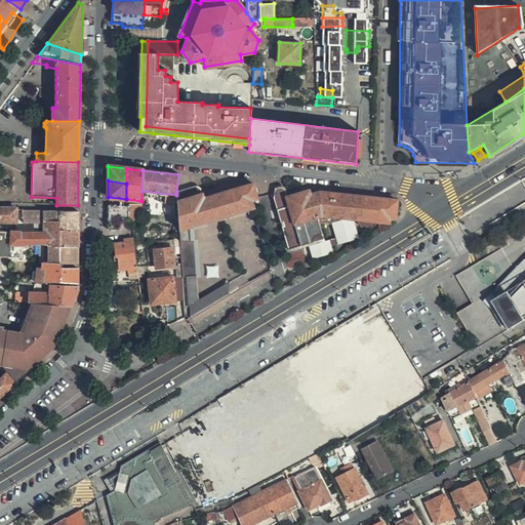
[(253,184),(252,184),(204,198),(201,190),(199,188),(195,187),(176,192),(176,195),(178,230),(190,227),(253,207),(251,200),(257,198),(253,184)]
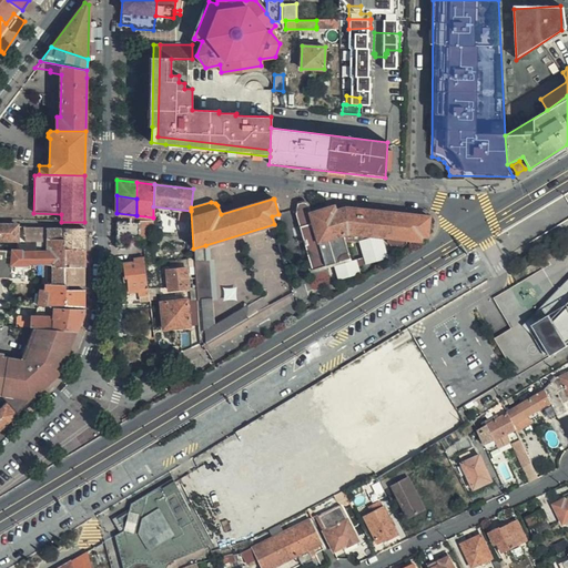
[(422,236),(427,236),(429,216),(391,212),(347,208),(335,211),(334,206),(311,212),(308,206),(304,203),(297,204),(295,214),(312,270),(350,259),(343,235),(342,235),(348,233),(377,235),(382,236),(384,236),(389,244),(403,245),(409,240),(413,240),(419,241),(422,241),(422,236)]
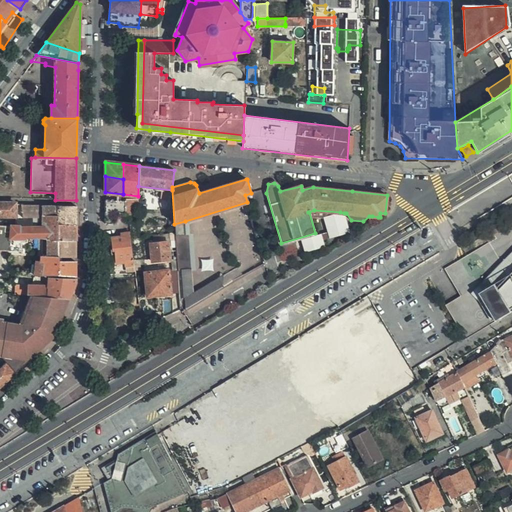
[(105,200),(104,224),(113,224),(113,213),(125,213),(125,212),(136,212),(137,212),(138,200),(125,200),(105,200)]
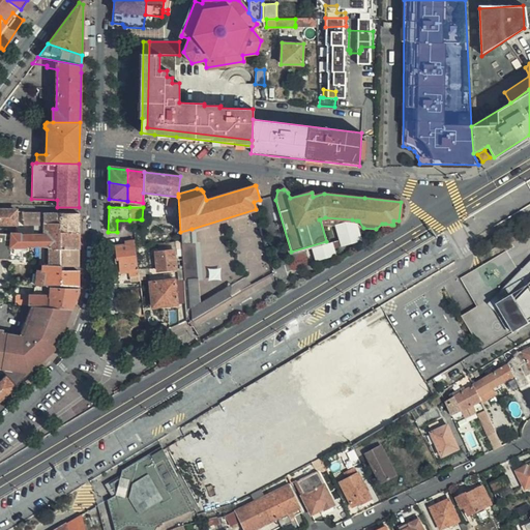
[(17,211),(0,210),(0,225),(16,225),(17,211)]
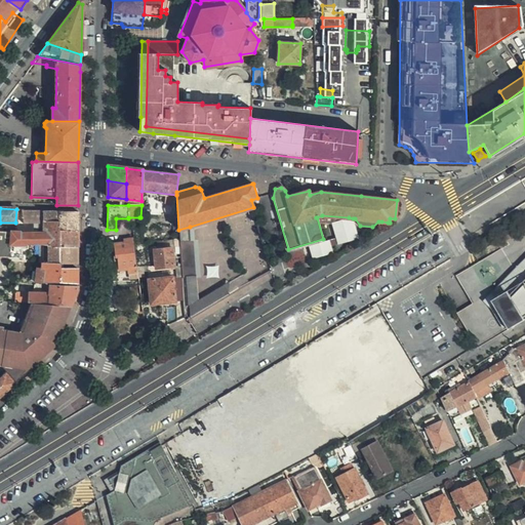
[(24,209),(22,209),(23,224),(34,224),(42,224),(42,220),(58,220),(58,211),(25,210),(24,209)]
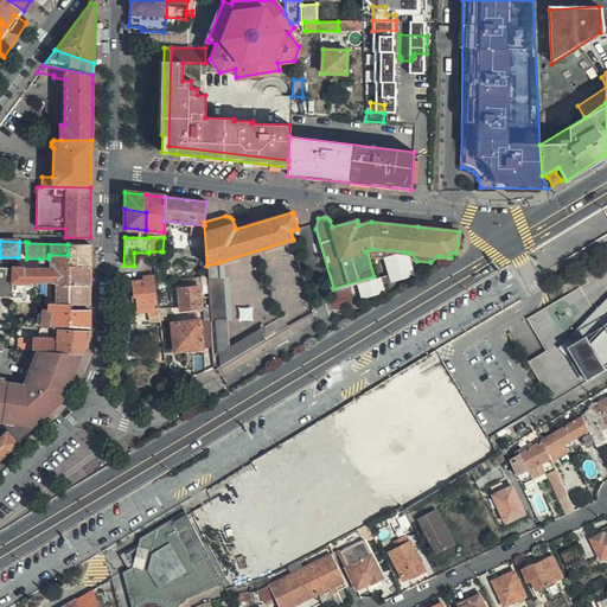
[(90,246),(68,244),(68,255),(49,255),(49,259),(49,268),(90,267),(90,246)]
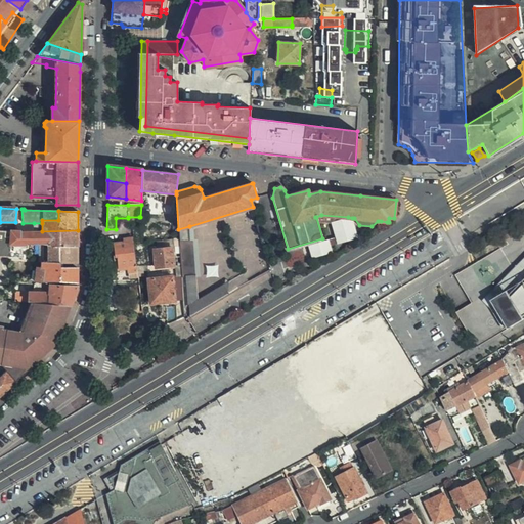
[(358,236),(352,218),(348,217),(340,220),(331,223),(336,237),(337,244),(358,236)]
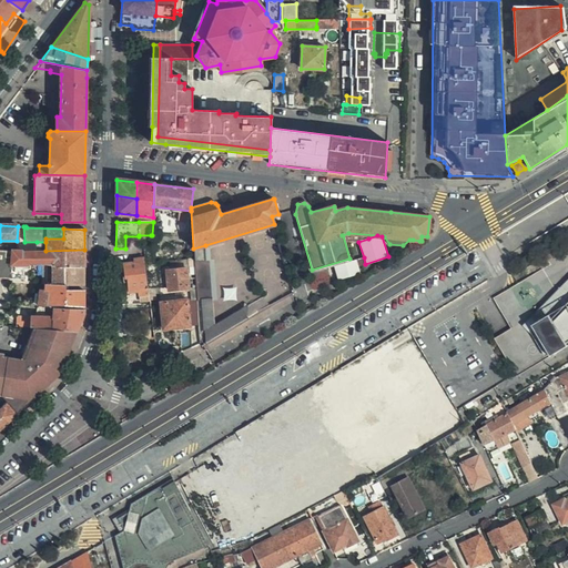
[(419,241),(413,240),(411,250),(418,244),(419,241)]
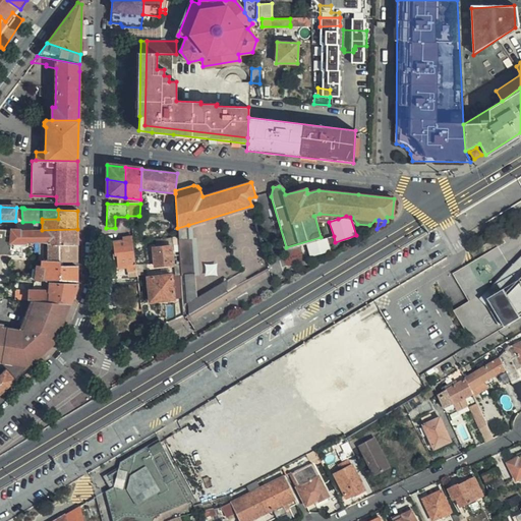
[(182,298),(182,303),(187,302),(185,274),(195,274),(193,238),(188,238),(188,225),(177,228),(178,237),(178,244),(180,267),(180,275),(182,298)]
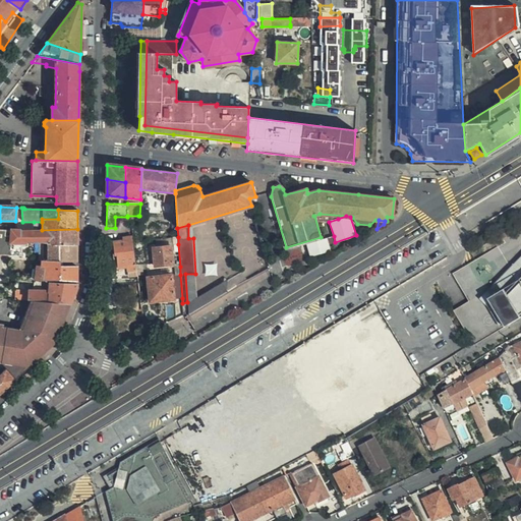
[(0,229),(0,254),(8,255),(9,255),(11,230),(0,229)]
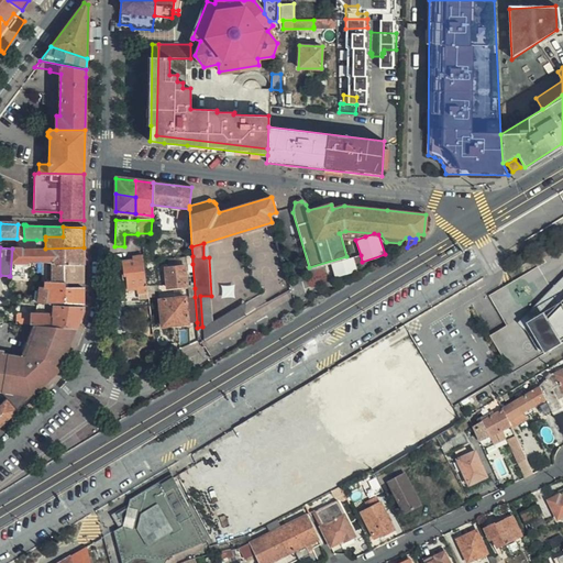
[(84,264),(84,247),(45,249),(41,249),(41,263),(45,263),(68,264),(84,264)]
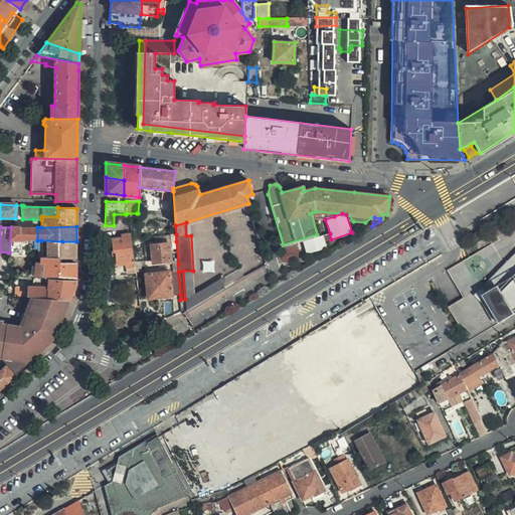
[(37,227),(34,227),(21,227),(18,227),(11,227),(9,252),(21,252),(21,243),(28,243),(28,240),(37,240),(37,227)]
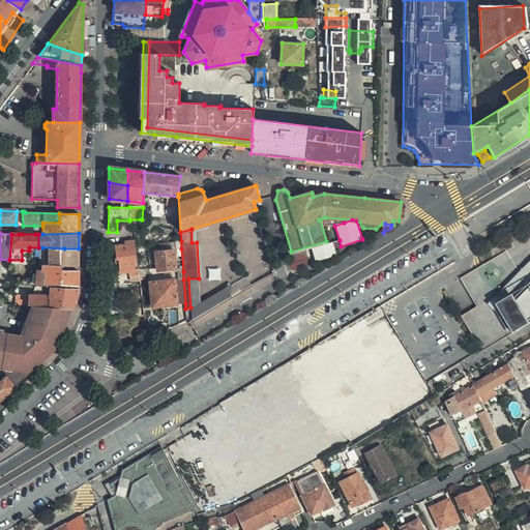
[(135,240),(125,241),(125,245),(115,246),(117,261),(119,261),(120,272),(129,272),(129,275),(138,274),(135,240)]
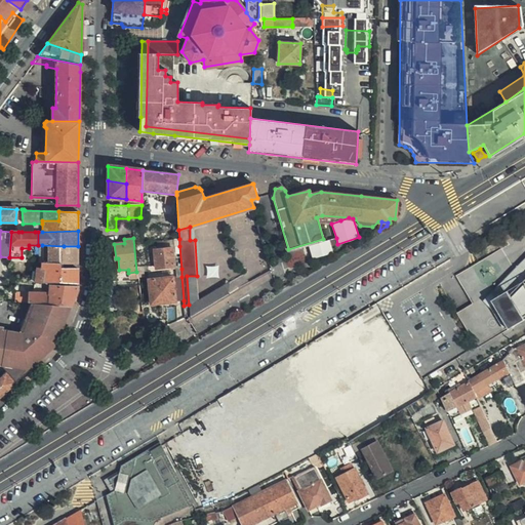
[(331,246),(337,244),(336,238),(329,240),(331,246)]
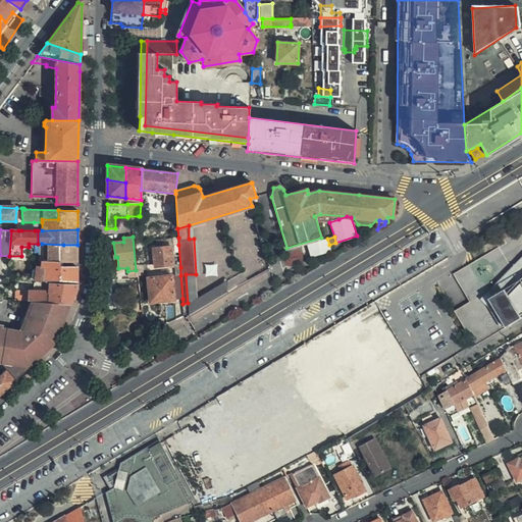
[(331,251),(329,245),(327,239),(307,245),(311,257),(331,251)]
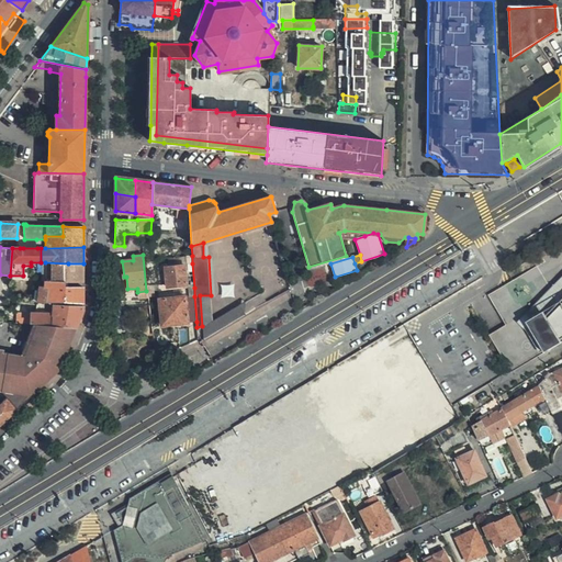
[(46,282),(65,282),(68,282),(68,263),(45,262),(45,280),(46,280),(46,282)]
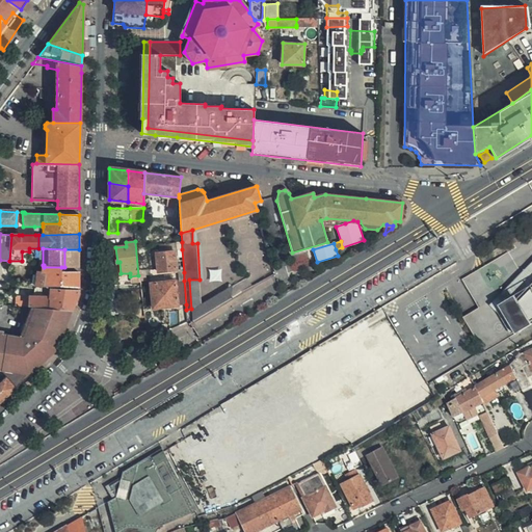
[(79,267),(79,249),(64,249),(64,267),(79,267)]
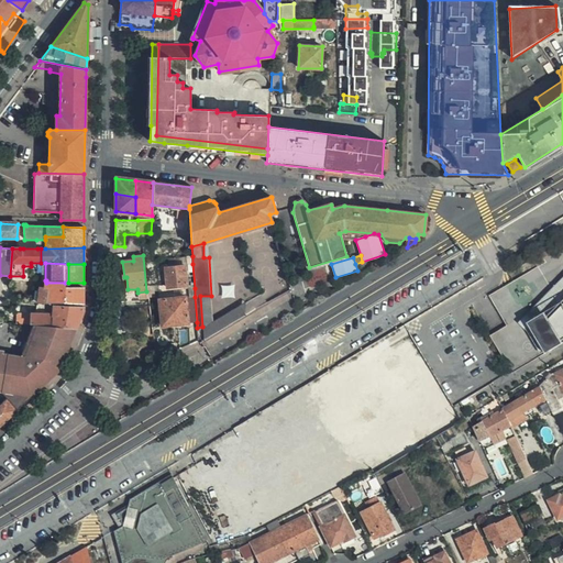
[(187,285),(185,266),(158,268),(158,280),(166,279),(167,287),(187,285)]
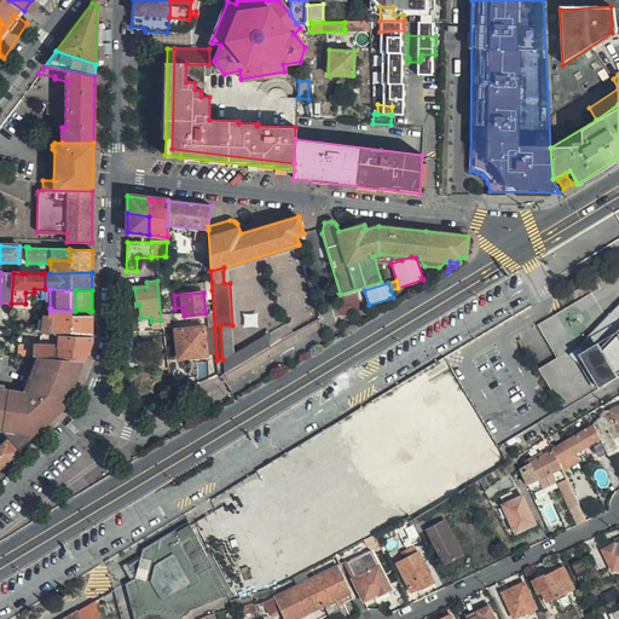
[(618,305),(570,356),(579,363),(594,387),(596,385),(584,364),(600,347),(594,337),(609,325),(614,330),(618,324),(618,305)]
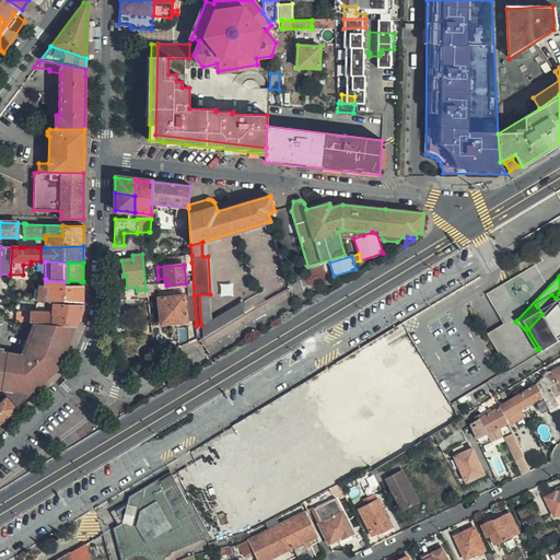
[(55,301),(82,302),(82,287),(65,286),(65,281),(46,281),(46,286),(51,286),(51,301),(55,301)]
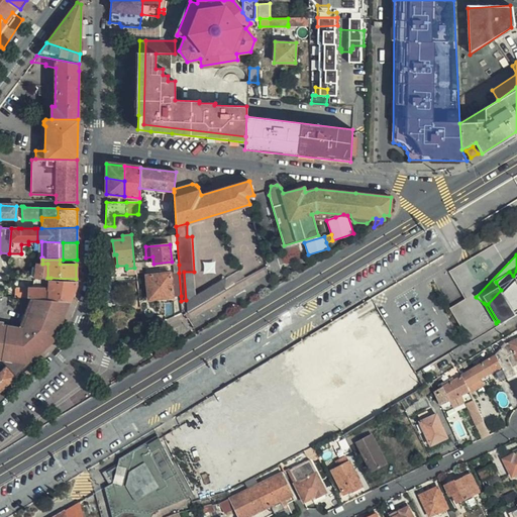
[(34,277),(47,278),(47,264),(42,264),(36,264),(34,275),(34,277)]
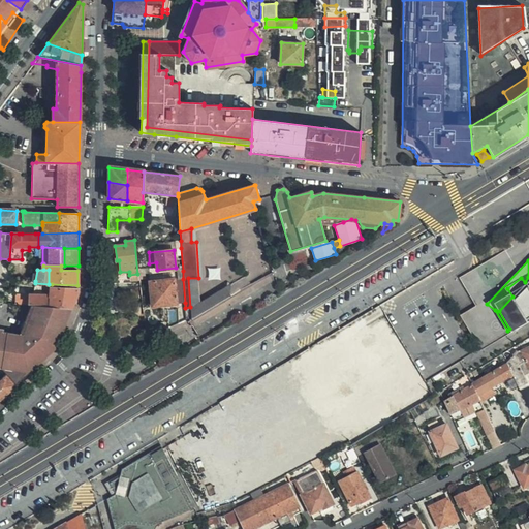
[(528,277),(525,282),(521,278),(507,288),(512,297),(499,311),(509,329),(511,333),(528,321),(528,277)]
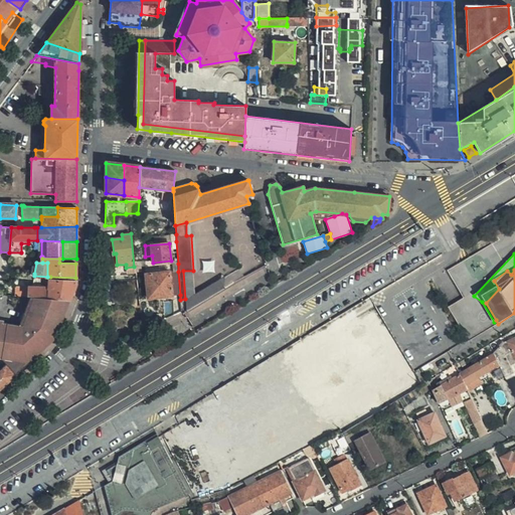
[(194,294),(193,271),(183,271),(185,299),(187,299),(194,294)]
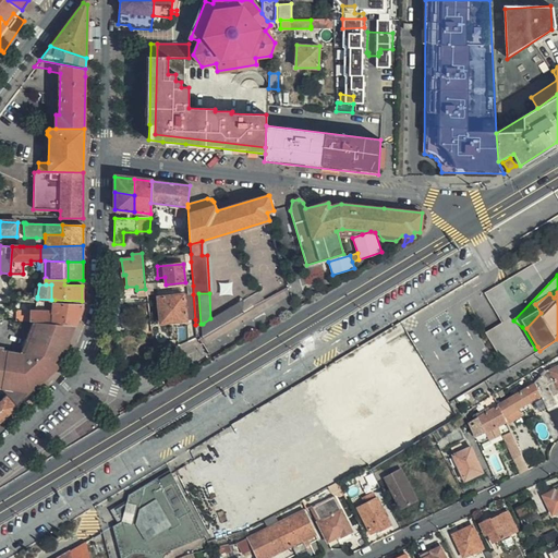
[(160,324),(186,320),(184,295),(184,294),(157,298),(160,324)]
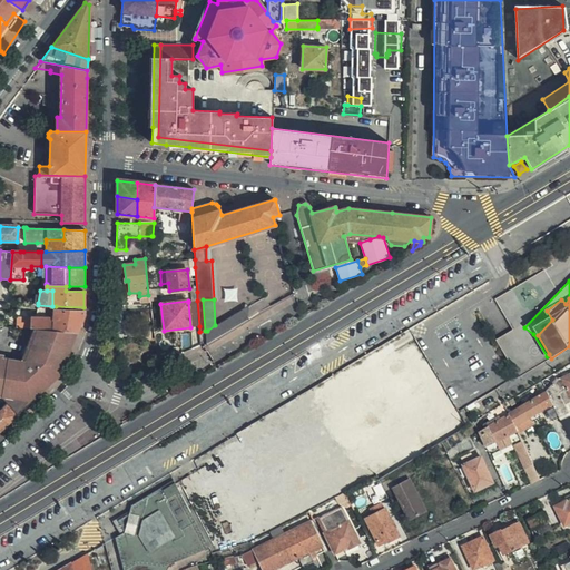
[(190,327),(199,326),(197,301),(188,302),(190,327)]
